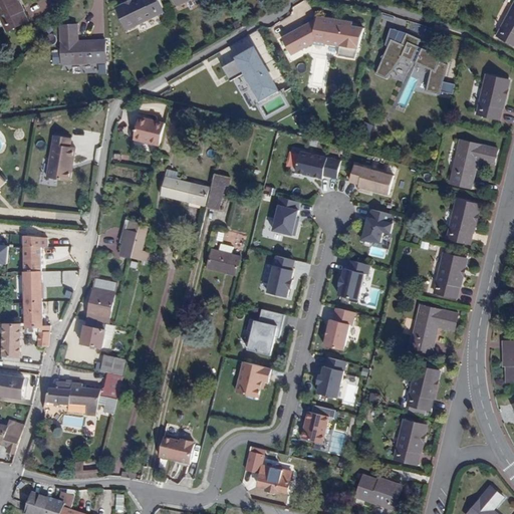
[(0,0),(0,18),(6,30),(26,21),(15,0),(0,0)]
